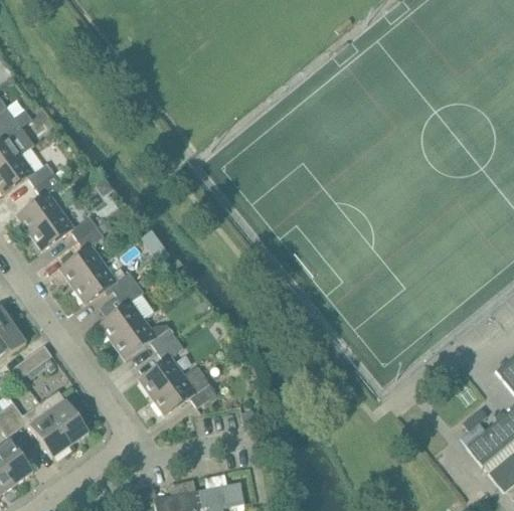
[(0,127),(14,117),(0,97),(0,127)]
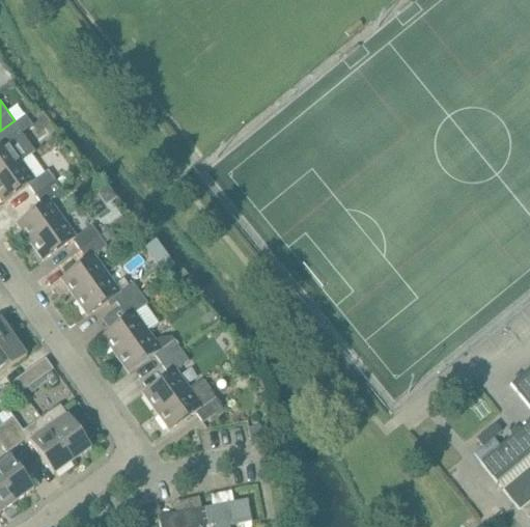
[(0,173),(22,159),(35,149),(15,120),(0,131),(0,142),(1,145),(0,145),(0,173)]
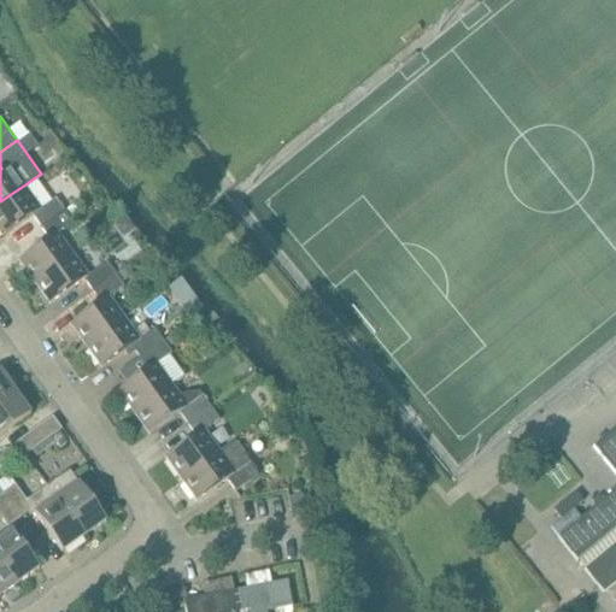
[(40,206),(25,184),(0,201),(0,228),(3,233),(33,212),(41,223),(65,206),(57,194),(40,206)]
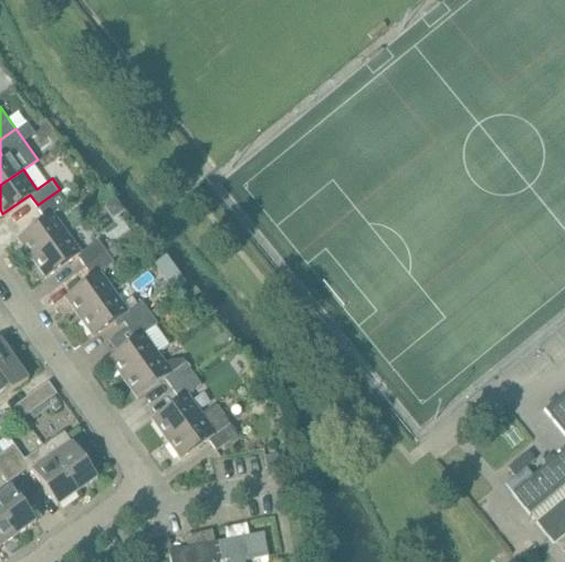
[(18,236),(32,256),(66,230),(53,211),(67,200),(60,189),(38,205),(45,216),(18,236)]
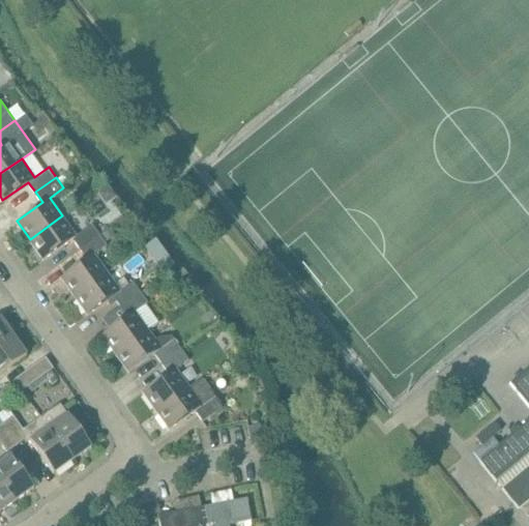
[(72,237),(80,246),(99,232),(92,222),(76,234),(62,215),(30,239),(43,257),(72,237)]
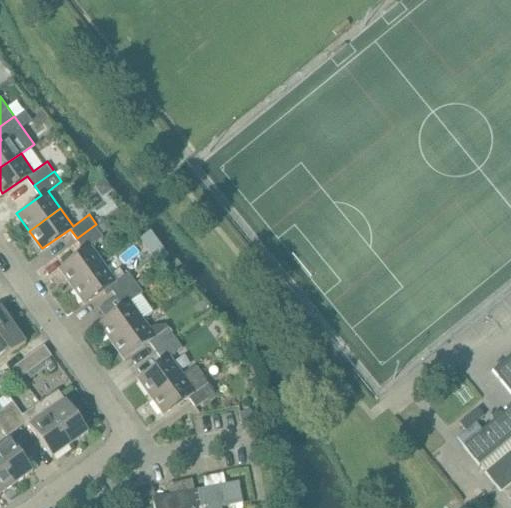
[(59,266),(72,284),(103,261),(90,244),(103,234),(96,224),(77,238),(84,248),(59,266)]
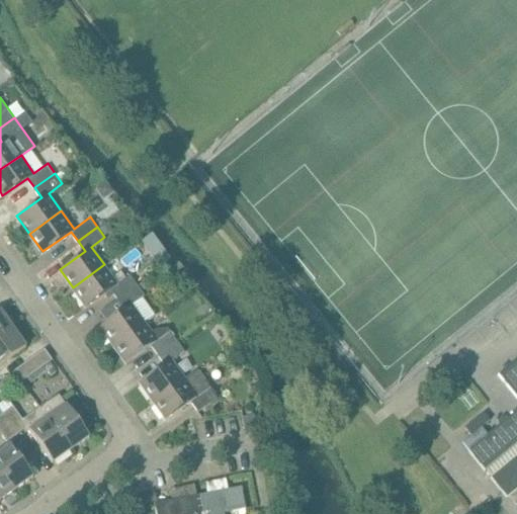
[(165,263),(172,258),(165,248),(158,253),(165,263)]
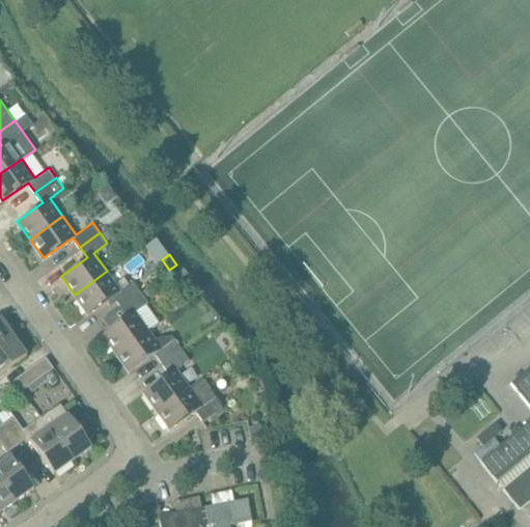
[(107,271),(75,295),(88,313),(113,295),(120,305),(141,290),(134,280),(130,282),(124,275),(115,282),(107,271)]
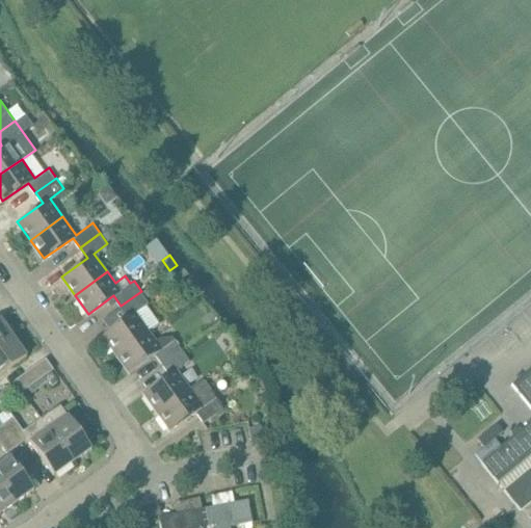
[(103,334),(115,352),(149,330),(135,311),(149,301),(141,291),(121,306),(128,315),(103,334)]
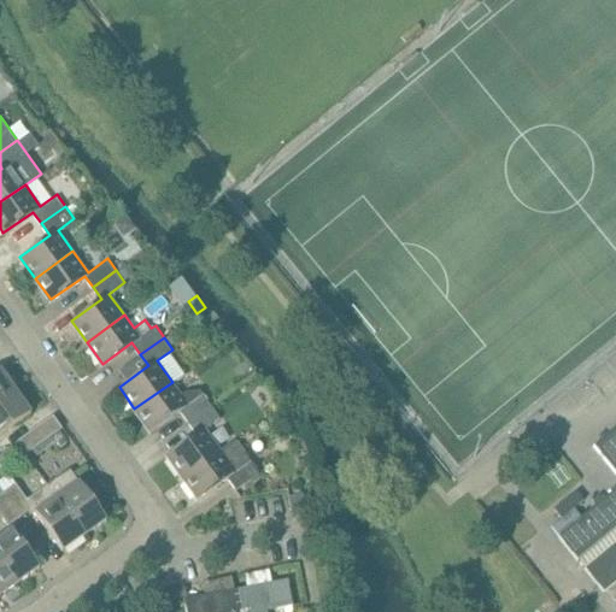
[(0,399),(15,389),(0,368),(0,399)]
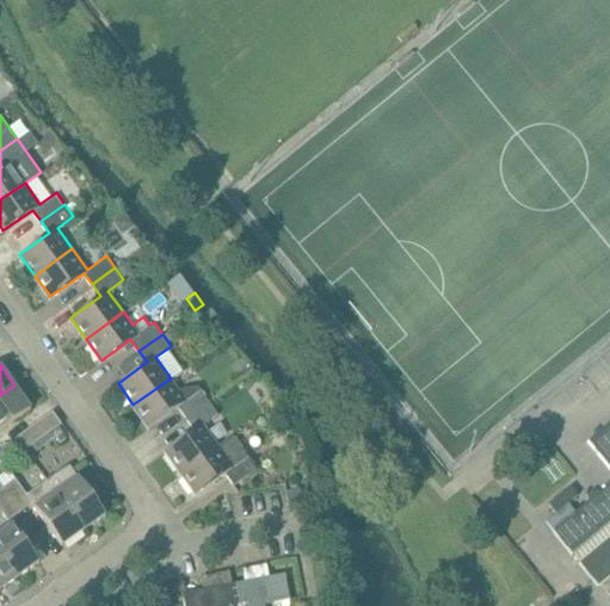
[(178,404),(186,416),(209,400),(201,388),(185,399),(171,378),(133,404),(148,426),(178,404)]
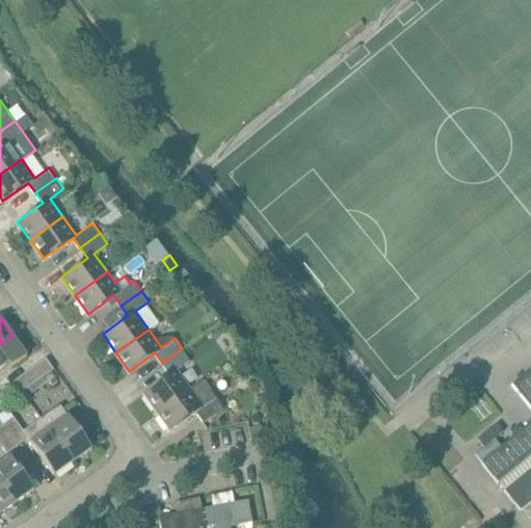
[(12,336),(0,345),(0,373),(26,354),(12,336)]
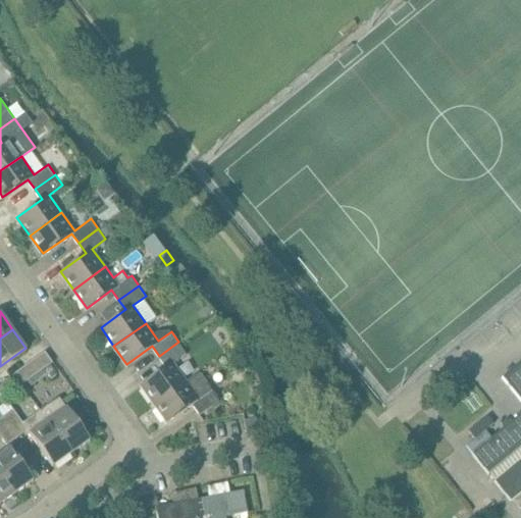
[(141,383),(154,402),(186,379),(172,361),(187,352),(178,342),(159,356),(166,366),(141,383)]
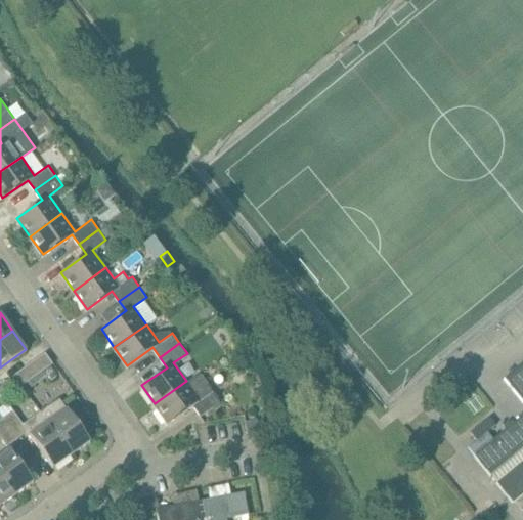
[(46,350),(12,375),(19,385),(23,383),(28,380),(32,385),(48,374),(52,379),(57,375),(50,363),(54,360),(46,350)]
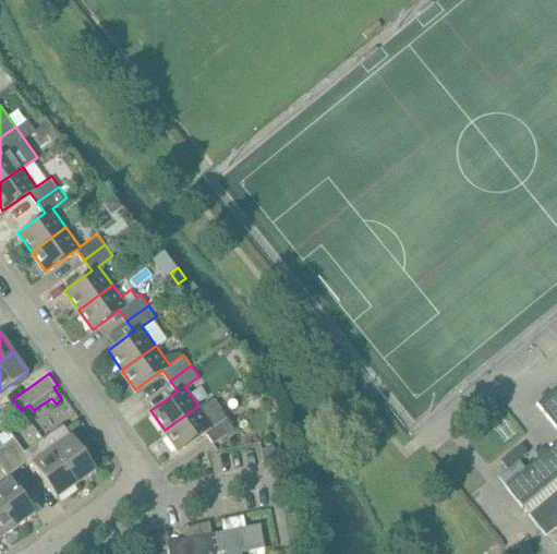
[(505,483),(542,528),(546,532),(556,524),(556,384),(536,400),(556,425),(556,440),(525,466),(505,483)]
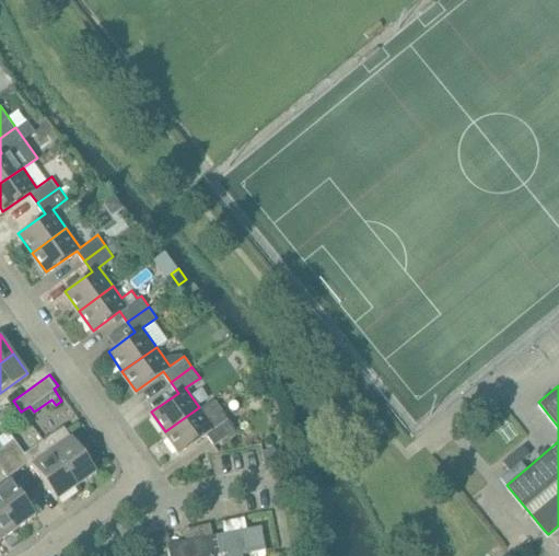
[(206,432),(213,443),(235,428),(213,397),(199,407),(165,431),(179,451),(206,432)]
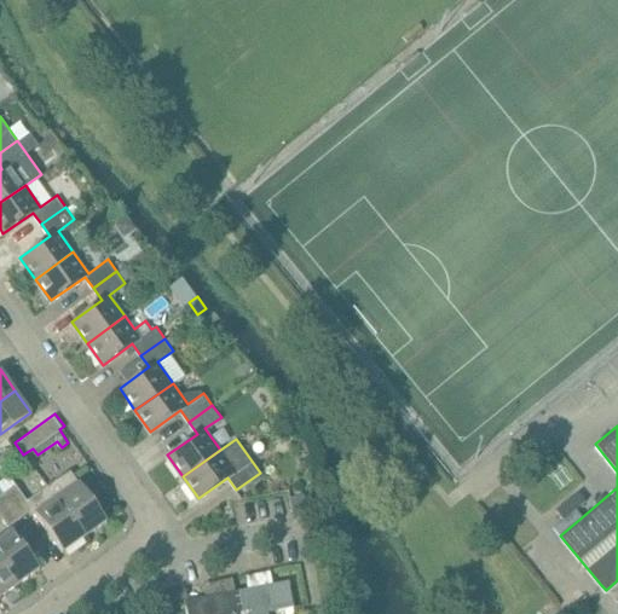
[(70,468),(48,484),(85,534),(107,519),(70,468)]
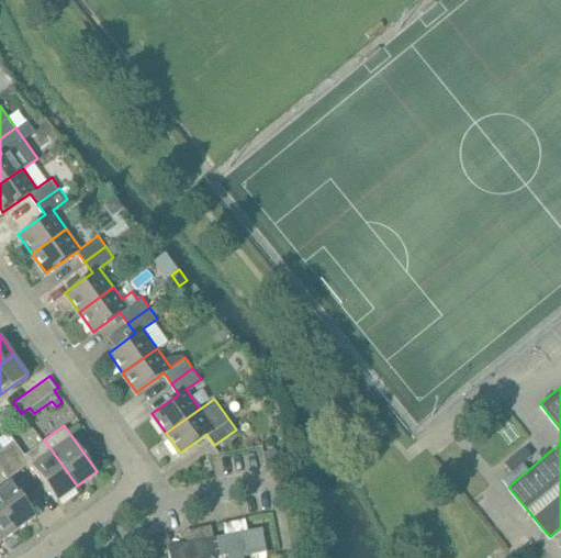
[(56,500),(77,486),(44,439),(24,453),(14,438),(3,446),(19,469),(30,461),(56,500)]
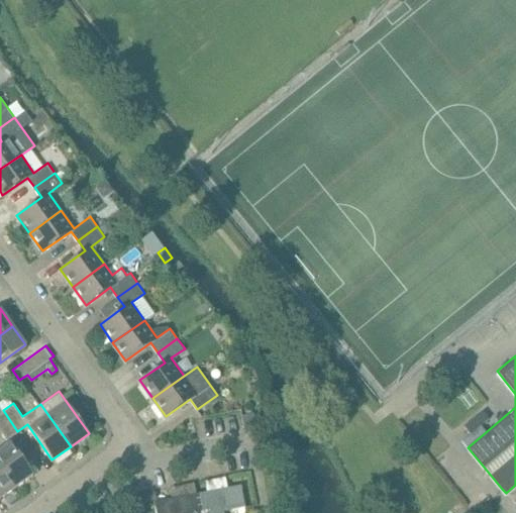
[(0,428),(7,438),(17,431),(3,410),(0,412),(0,428)]
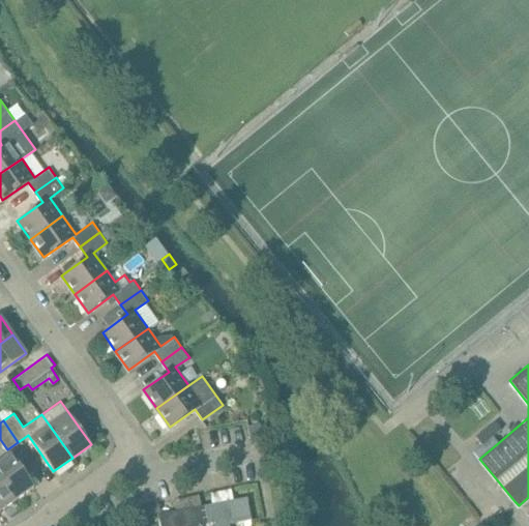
[(263,434),(260,420),(247,422),(251,437),(263,434)]
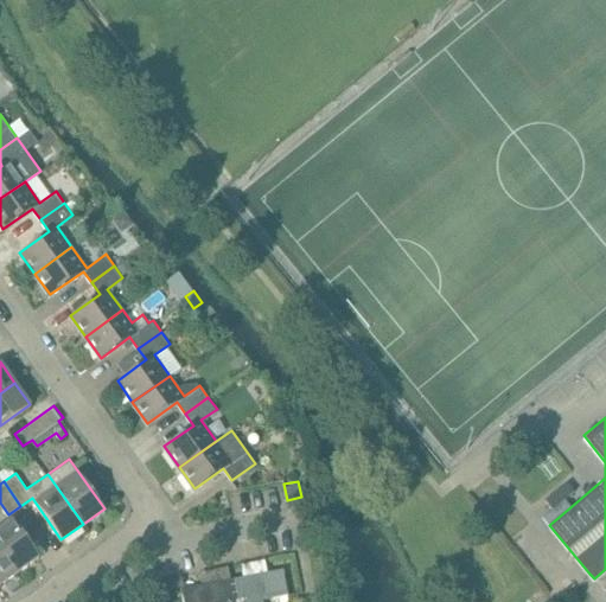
[(565,498),(542,516),(549,525),(572,506),(565,498)]
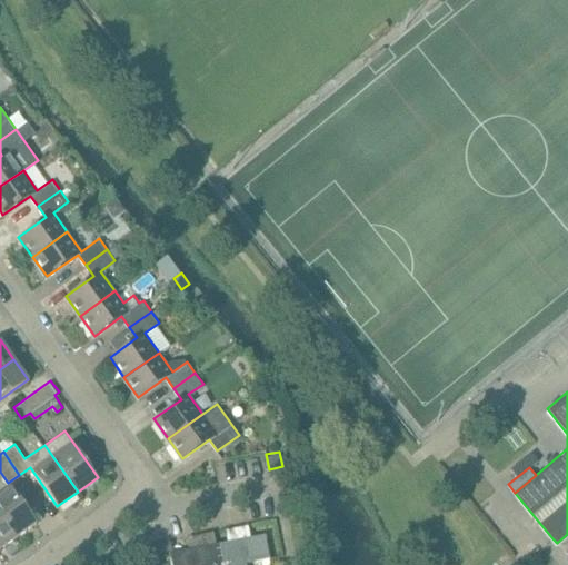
[(0,494),(0,513),(16,535),(36,521),(11,486),(0,494)]
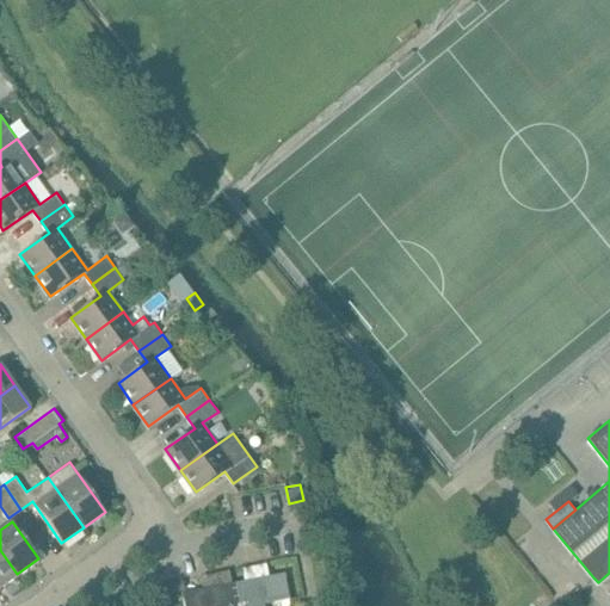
[(0,586),(17,574),(0,550),(0,586)]
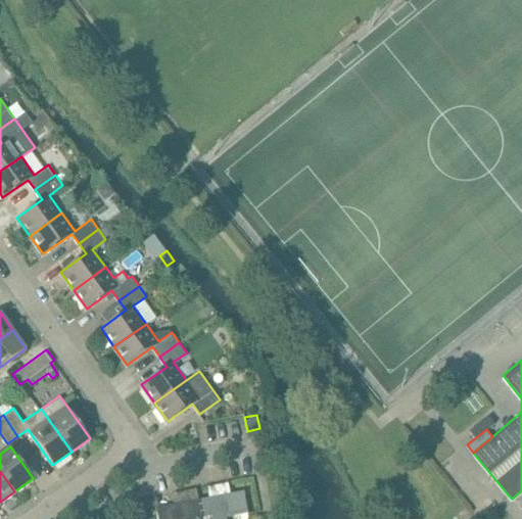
[(200,498),(203,518),(224,518),(224,514),(237,511),(240,513),(248,511),(246,501),(244,488),(230,491),(228,481),(208,485),(209,496),(200,498)]
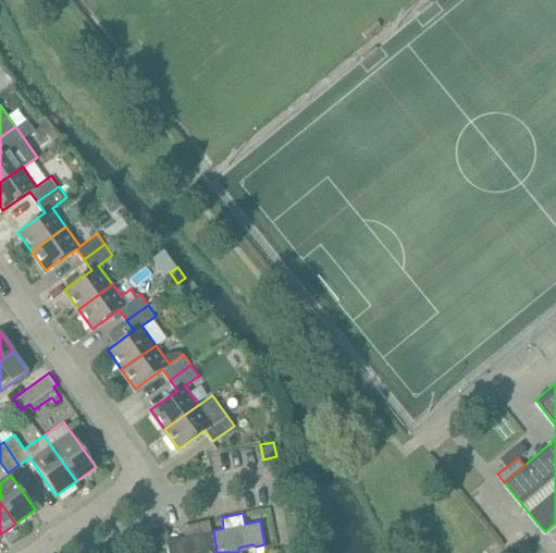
[(186,536),(167,539),(169,552),(170,552),(169,552),(217,552),(213,530),(212,530),(210,519),(184,525),(186,536)]
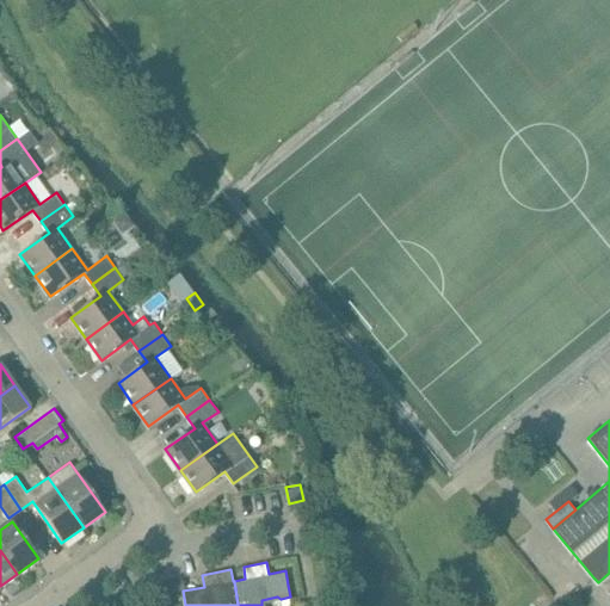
[(170,581),(172,589),(185,587),(183,579),(170,581)]
